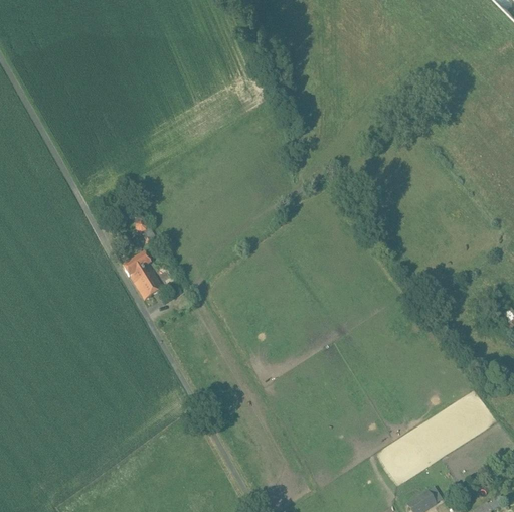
[(142,220),(138,213),(135,212),(134,216),(137,222),(136,226),(139,230),(142,231),(147,239),(147,241),(152,242),(153,238),(151,237),(147,228),(147,225),(145,221),(142,220)]
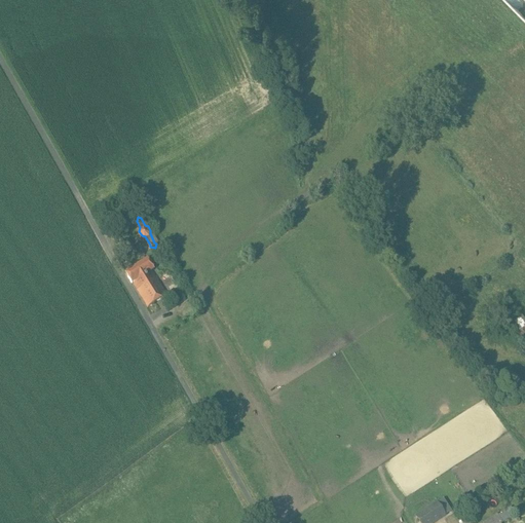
[(148,257),(126,269),(133,281),(152,268),(154,267),(148,257)]
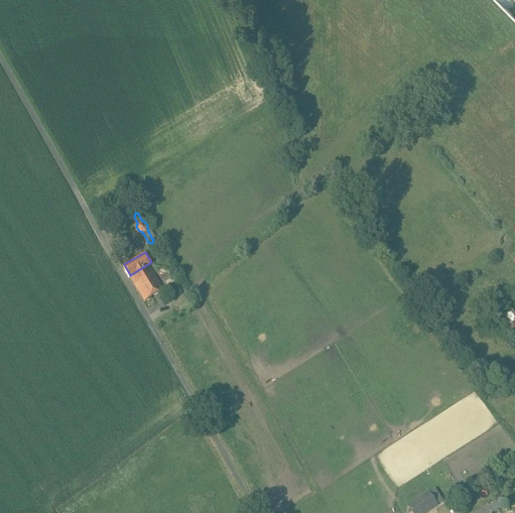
[(149,263),(131,274),(145,297),(164,286),(149,263)]
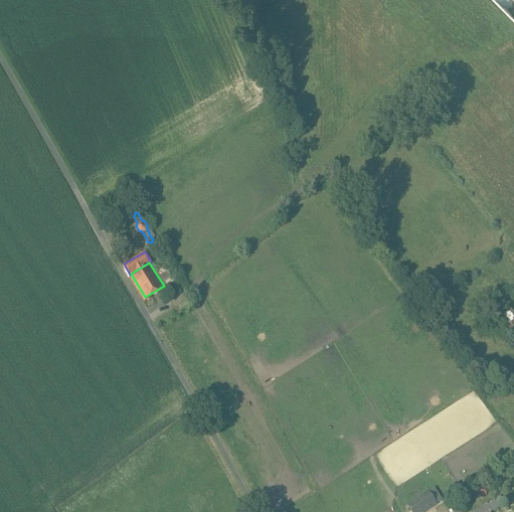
[(513,311),(511,308),(505,312),(512,322),(513,320),(513,311)]
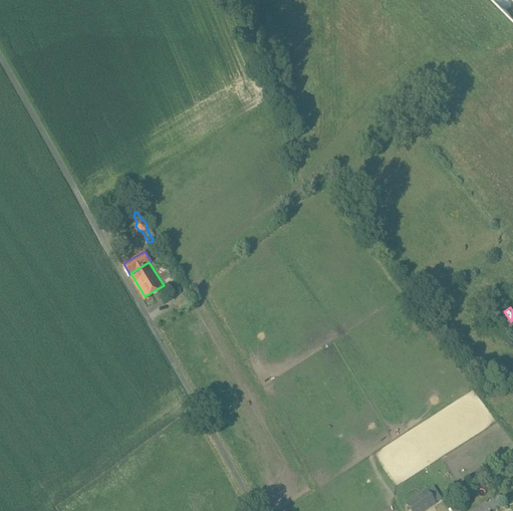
[(434,485),(407,502),(412,510),(421,510),(442,497),(434,485)]
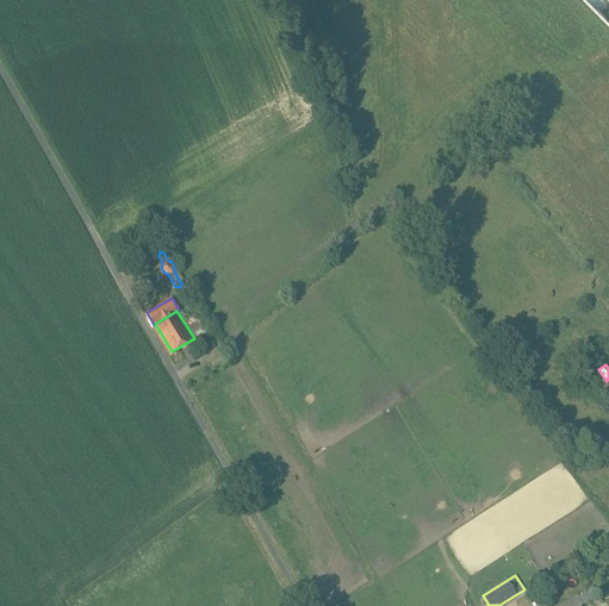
[(578,593),(561,604),(563,605),(582,605),(582,604),(592,597),(598,592),(594,585),(579,594),(578,593)]
